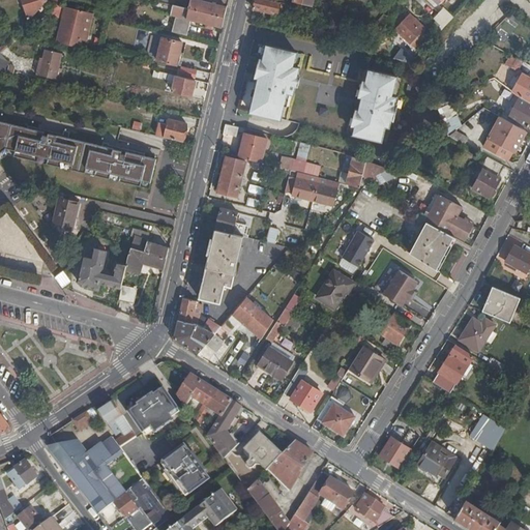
[(26,0),(31,18),(48,0),(26,0)]
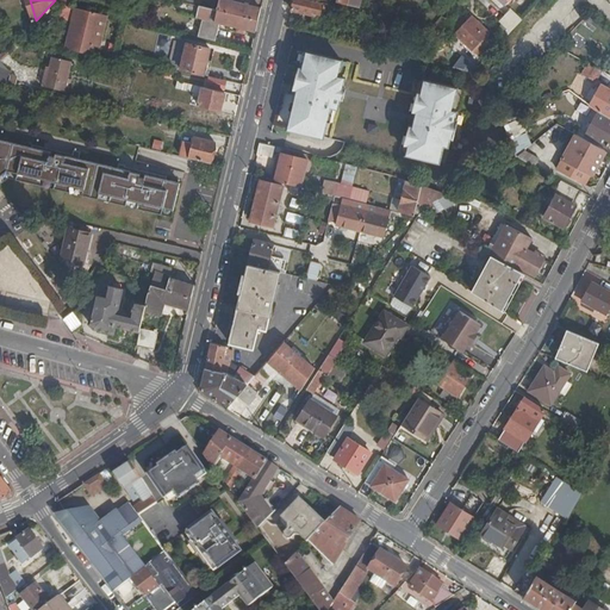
[(262,7),(232,0),(222,0),(219,10),(259,19),(262,7)]
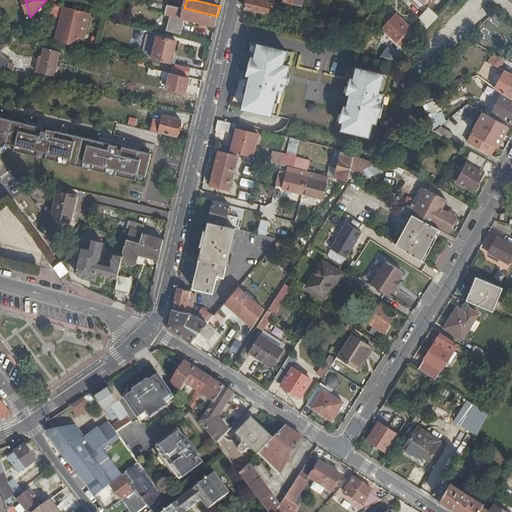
[(271,2),(263,0),(246,0),(245,8),(268,14),(271,2)]
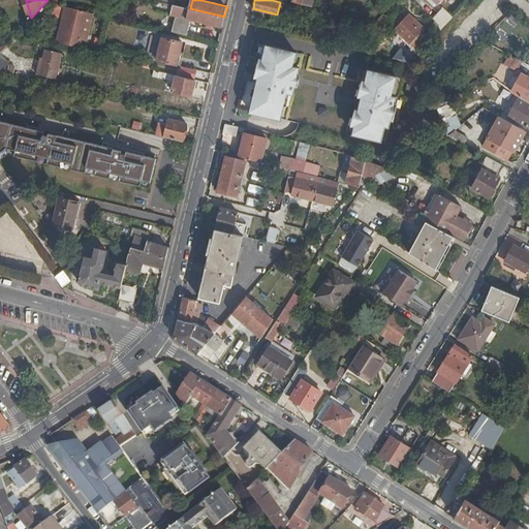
[(313,1),(312,5),(311,9),(318,11),(320,3),(313,1)]
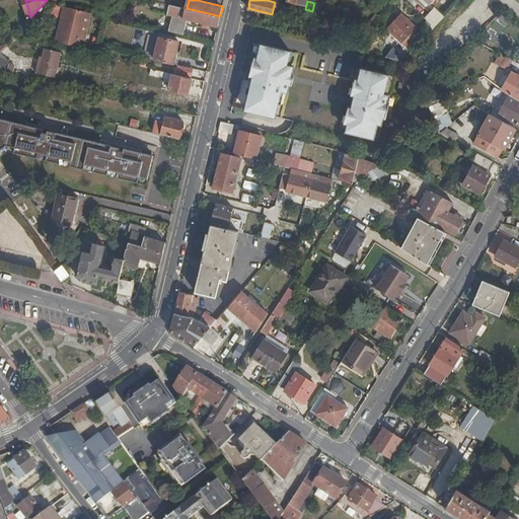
[(286,5),(275,2),(272,14),(276,15),(277,10),(284,11),(286,5)]
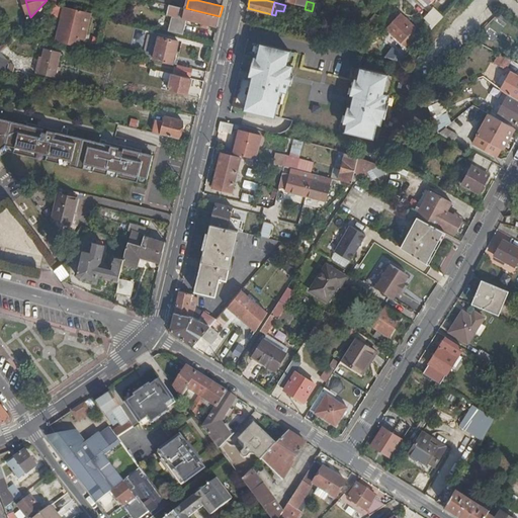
[(322,5),(314,3),(312,11),(320,13),(322,5)]
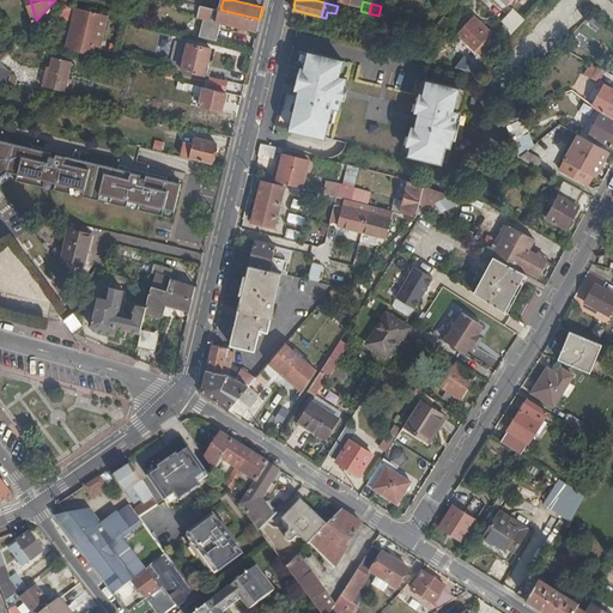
[(101,10),(77,5),(72,25),(74,26),(70,44),(91,49),(93,41),(101,10)]
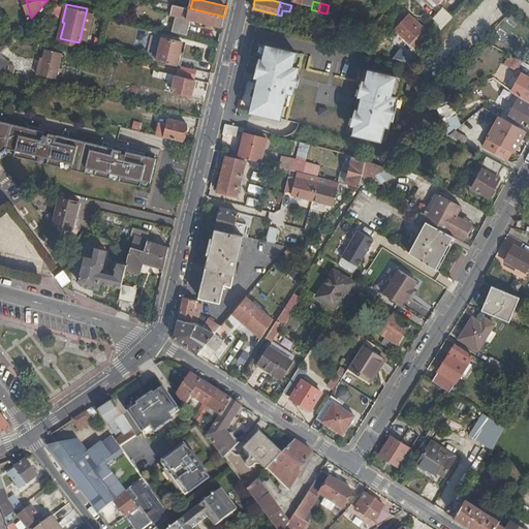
[(190,8),(177,4),(175,14),(180,16),(177,28),(192,32),(195,20),(210,24),(216,25),(222,27),(224,17),(190,8)]
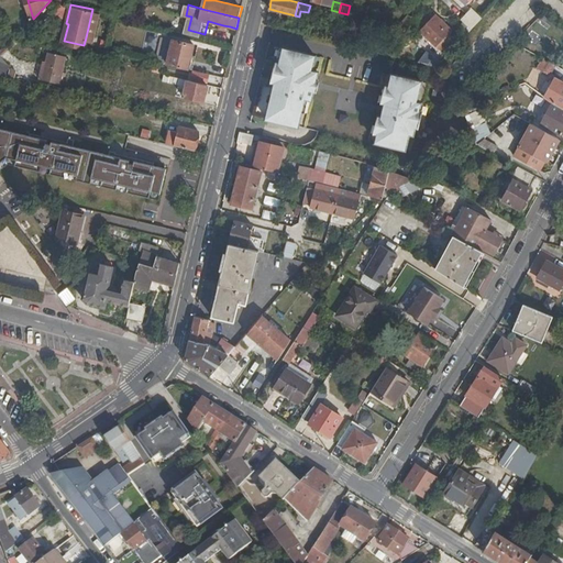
[(416,18),(411,22),(414,23),(422,14),(421,9),(416,8),(414,18),(416,18)]
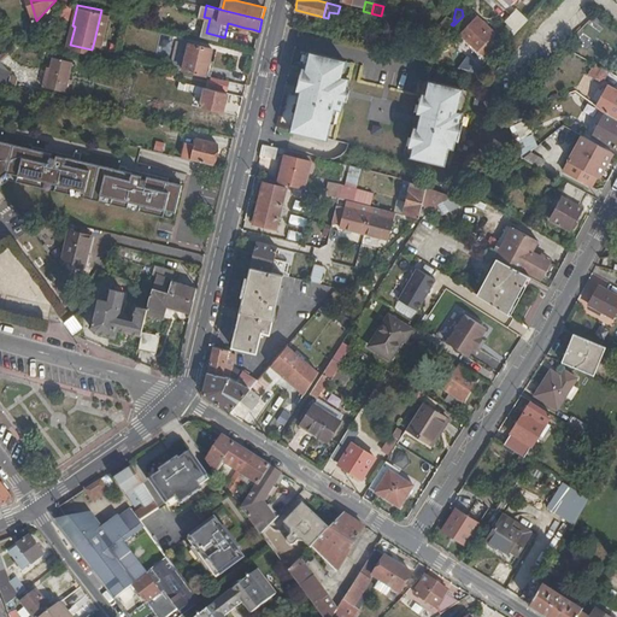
[(107,12),(101,10),(94,41),(100,42),(107,12)]
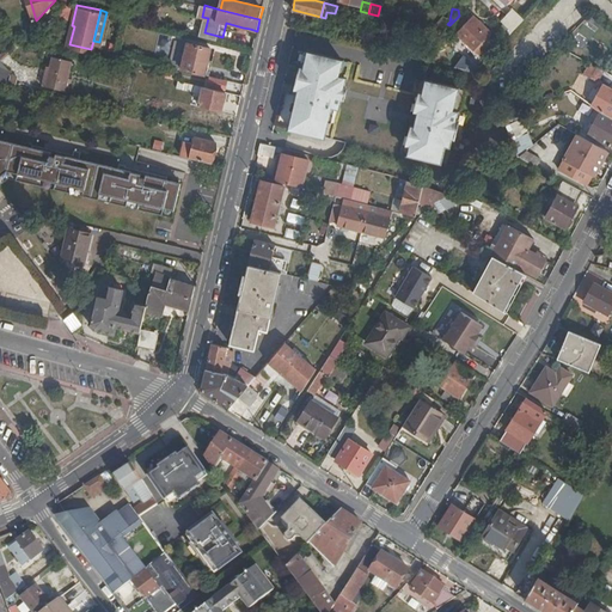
[(508,16),(503,20),(514,31),(525,20),(514,10),(508,16)]
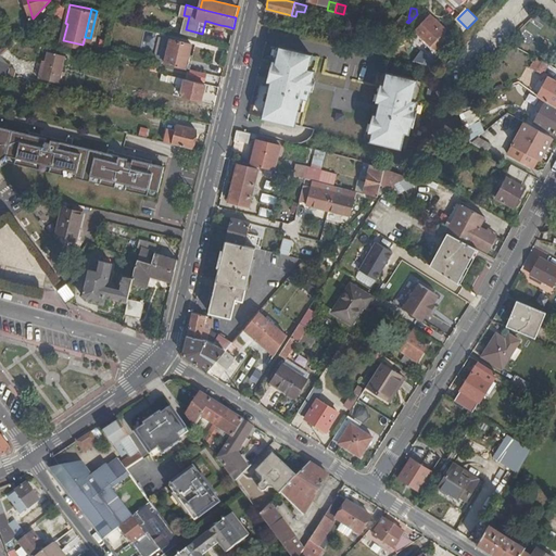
[(432,46),(447,29),(432,15),(417,30),(432,46)]
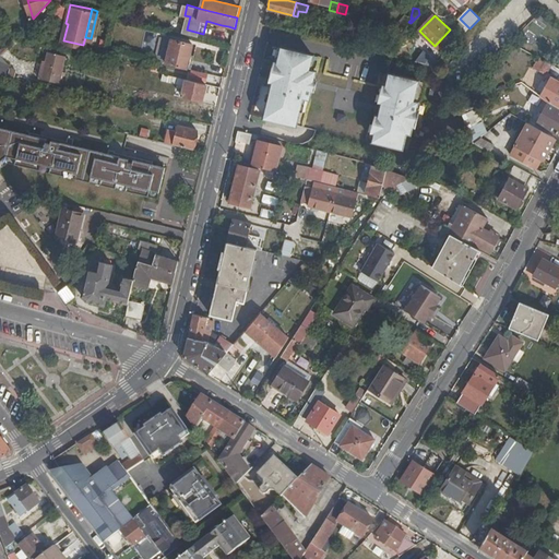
[(193,44),(163,36),(156,60),(188,68),(193,44)]
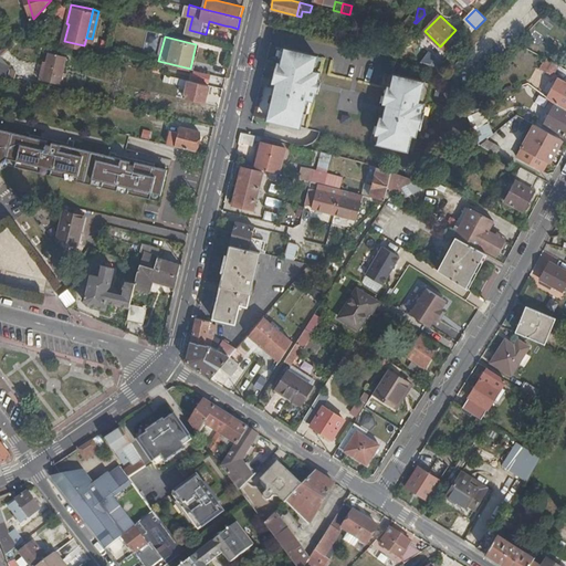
[(0,59),(10,50),(8,48),(0,54),(0,59)]
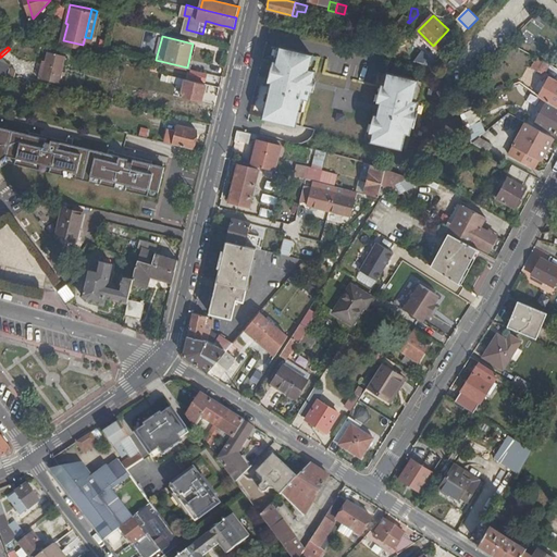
[(313,54),(281,47),(264,115),(297,124),(304,95),(310,97),(317,71),(310,70),(313,54)]
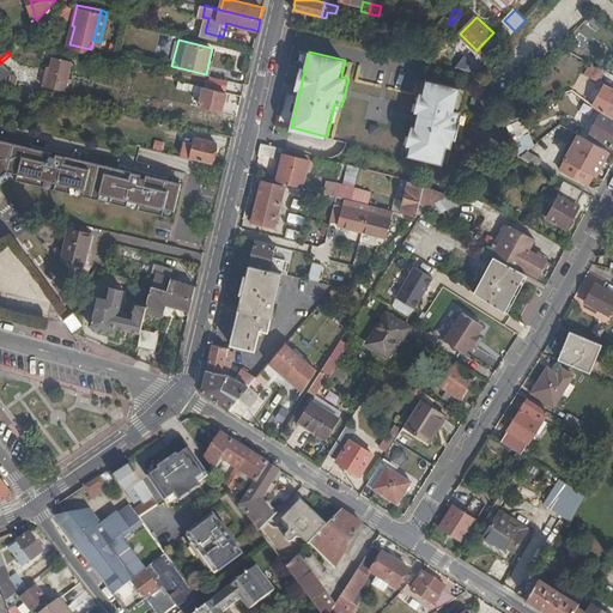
[(65,87),(71,60),(54,55),(47,83),(65,87)]
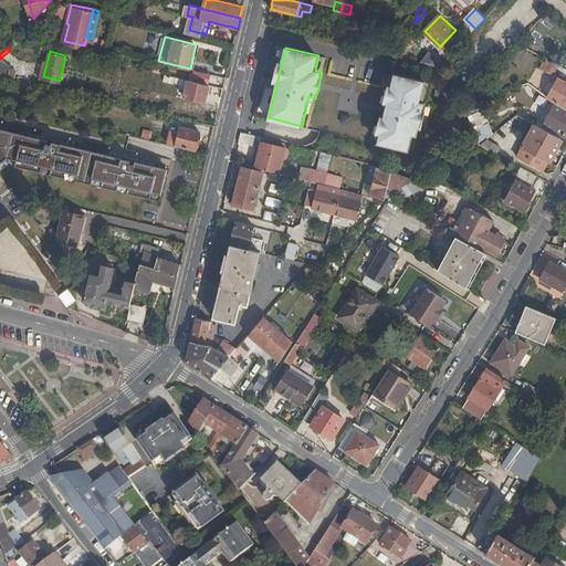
[(421,61),(433,64),(439,59),(430,51),(421,61)]
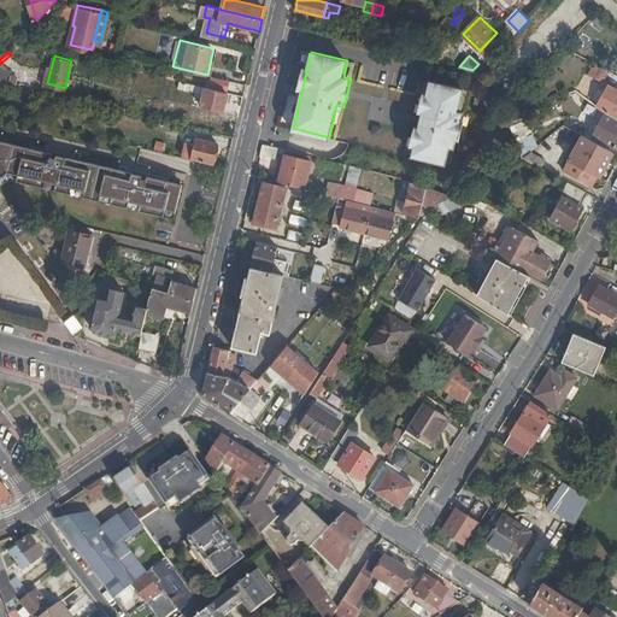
[(591,75),(604,82),(610,71),(595,64),(591,75)]
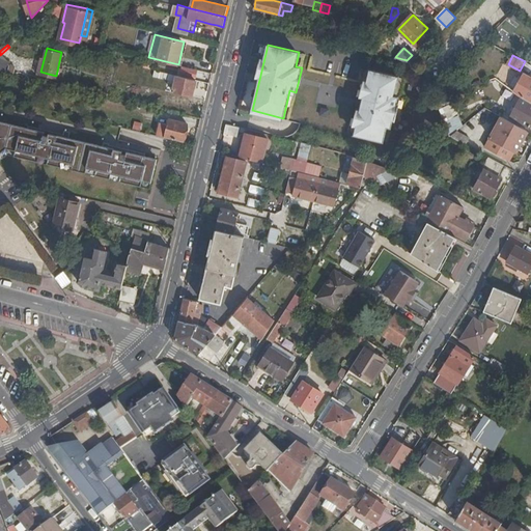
[(0,67),(4,68),(10,62),(0,57),(0,67)]
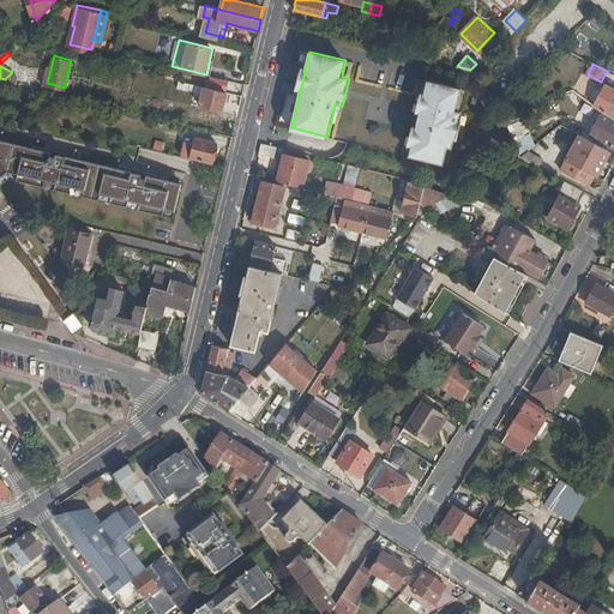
[(455,107),(461,86),(431,79),(411,154),(443,161),(447,142),(452,142),(459,108),(455,107)]
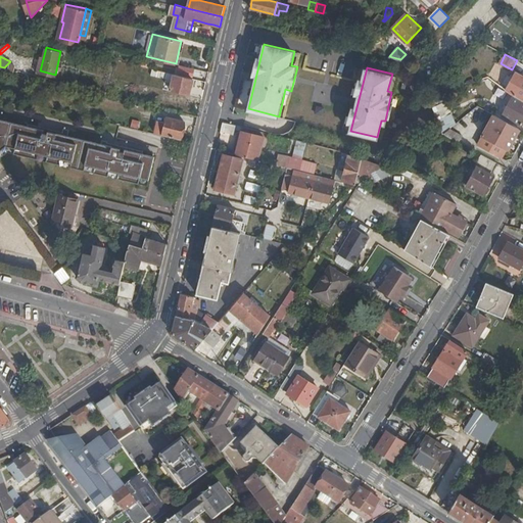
[(185,93),(189,94),(194,79),(173,74),(172,77),(175,78),(172,90),(173,90),(170,101),(182,104),(185,93)]
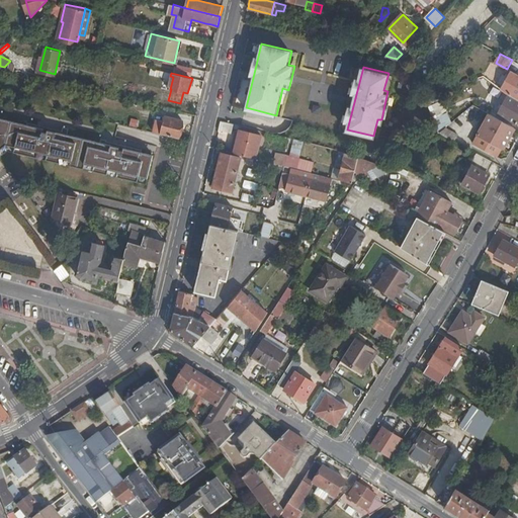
[(517,78),(509,95),(517,100),(517,78)]
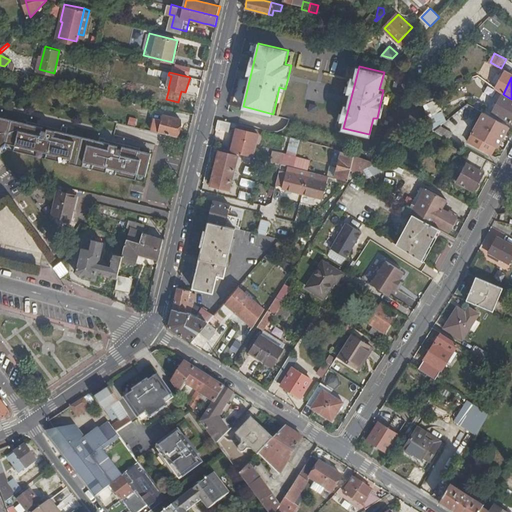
[(493,113),(511,123),(511,120),(511,99),(503,94),(493,113)]
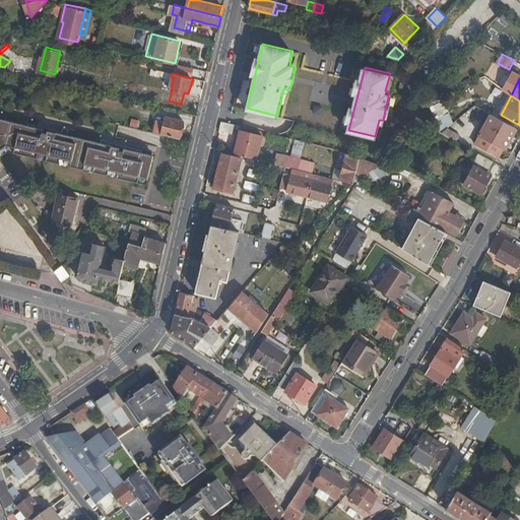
[(315,109),(317,102),(310,101),(308,107),(315,109)]
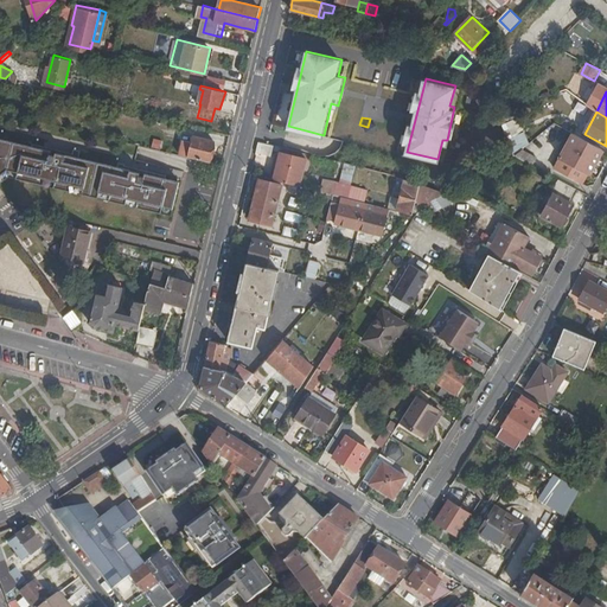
[(0,183),(1,183),(0,180),(0,174),(7,168),(18,171),(17,176),(163,211),(164,205),(174,208),(180,180),(166,178),(167,174),(155,172),(154,176),(126,167),(127,163),(120,161),(119,166),(80,157),(82,149),(72,147),(71,153),(43,146),(44,144),(33,140),(32,142),(0,134),(0,183)]
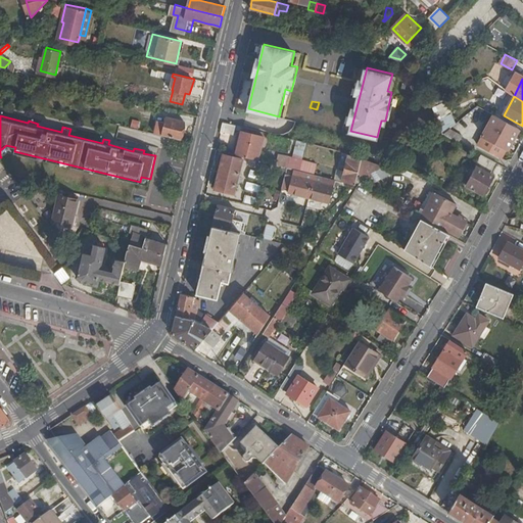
[(508,148),(510,149),(520,130),(494,115),(478,146),(502,159),(508,148)]
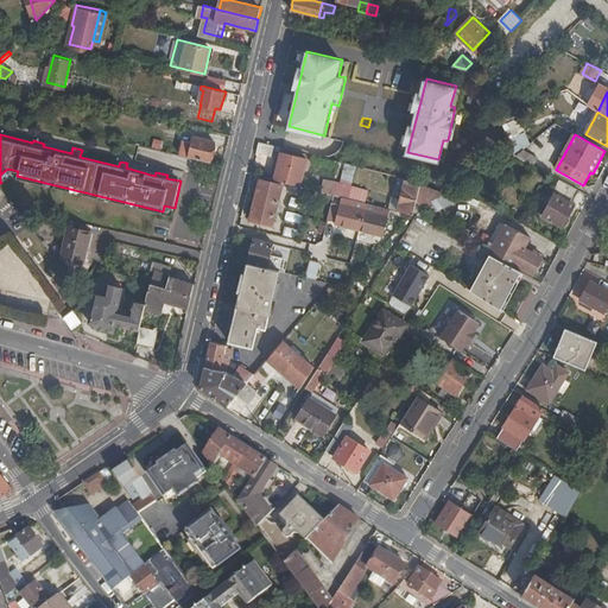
[(194,144),(185,141),(182,154),(211,162),(216,141),(196,135),(194,144)]
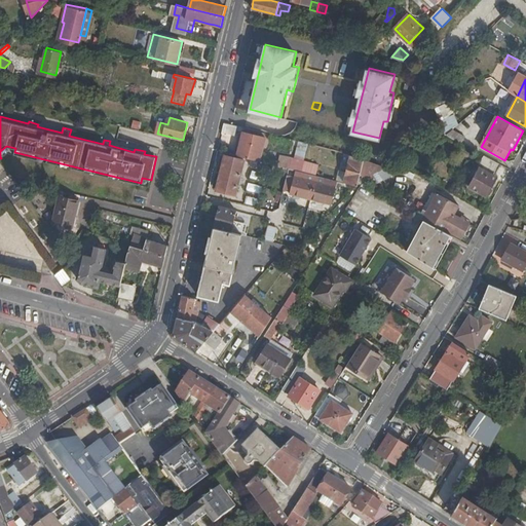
[(238,125),(224,122),(223,129),(236,134),(238,125)]
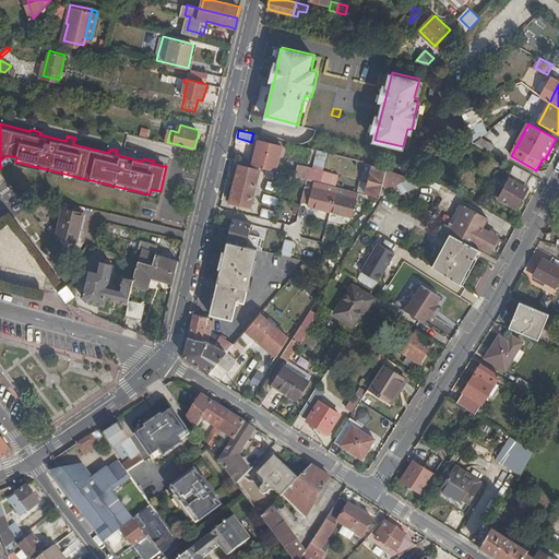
[(474,143),(474,144),(489,152),(491,145),(479,139),(474,143)]
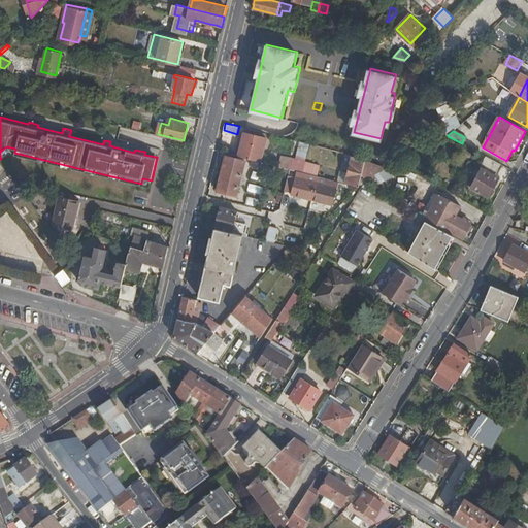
[(267,138),(244,132),(239,155),(253,159),(260,161),(261,161),(267,138)]
